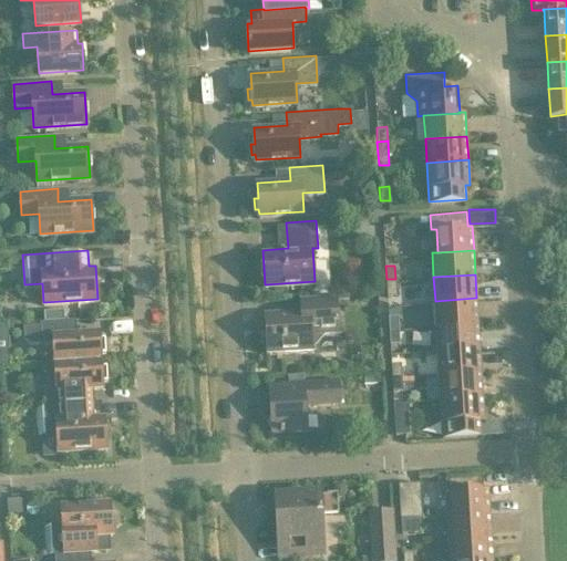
[(397,294),(395,279),(387,279),(388,294),(397,294)]
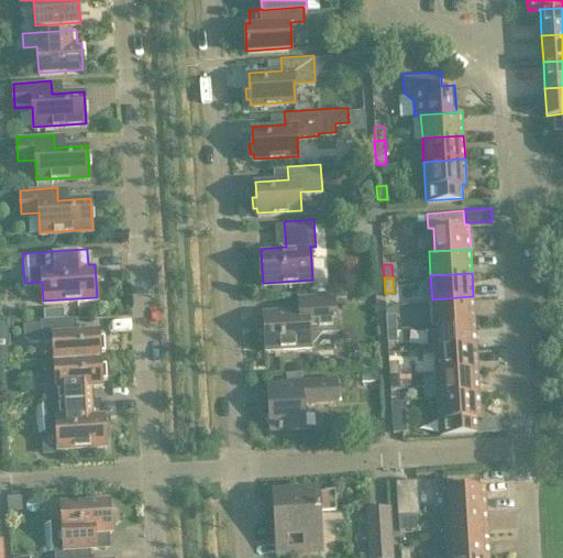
[(299,307),(263,309),(265,349),(311,346),(310,330),(337,328),(334,292),(298,294),(299,307)]
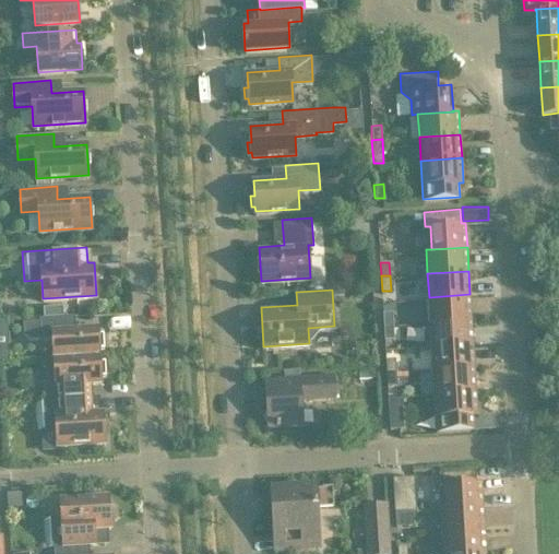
[(472,318),(470,294),(429,297),(430,320),(472,318)]
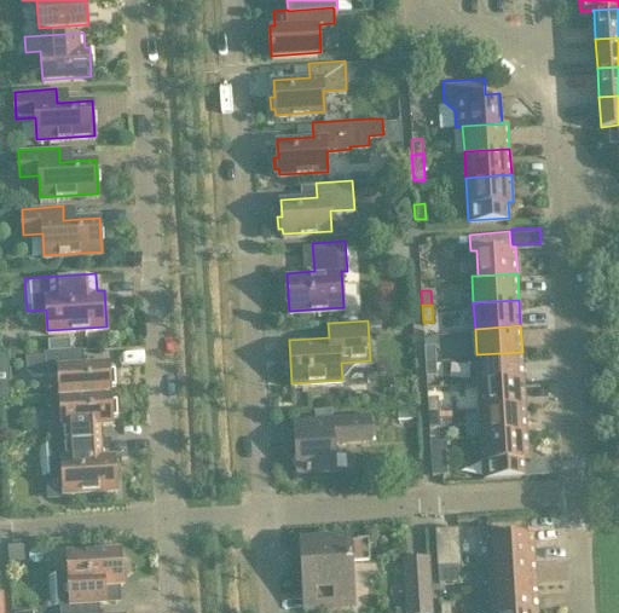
[(48,348),(69,347),(69,336),(47,337),(48,348)]
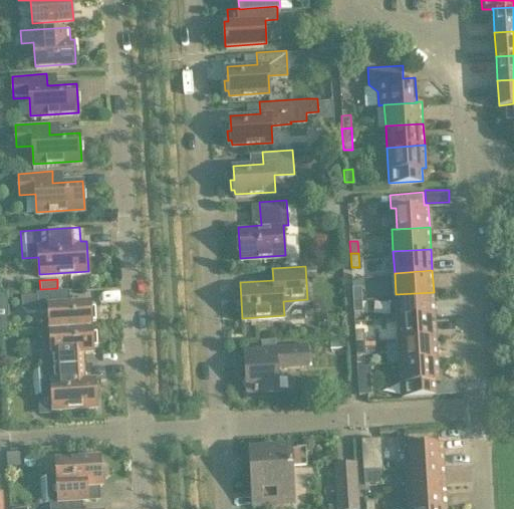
[(352,297),(361,296),(360,284),(352,284),(352,297)]
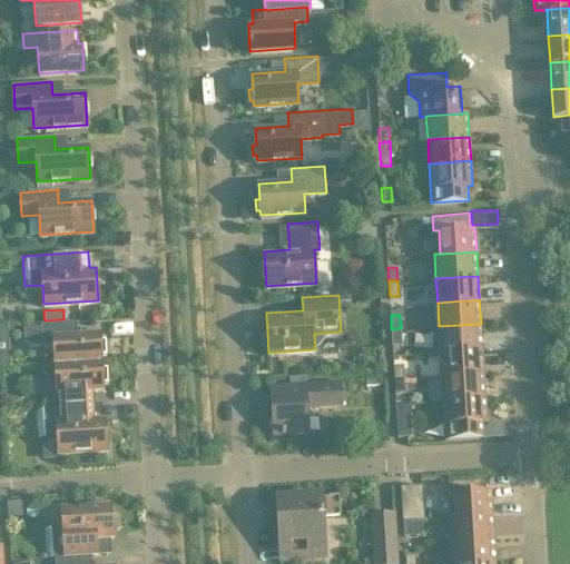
[(64,319),(45,320),(23,322),(25,338),(31,344),(41,343),(53,342),(55,362),(101,358),(101,352),(107,352),(106,337),(100,337),(100,330),(72,332),(71,318),(64,319)]
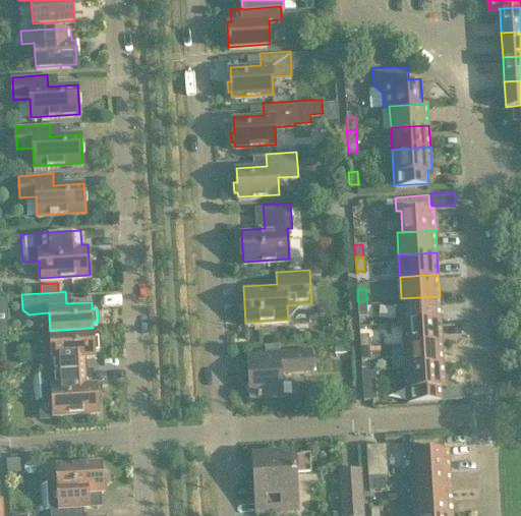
[(6,295),(0,295),(0,334),(8,334),(6,295)]
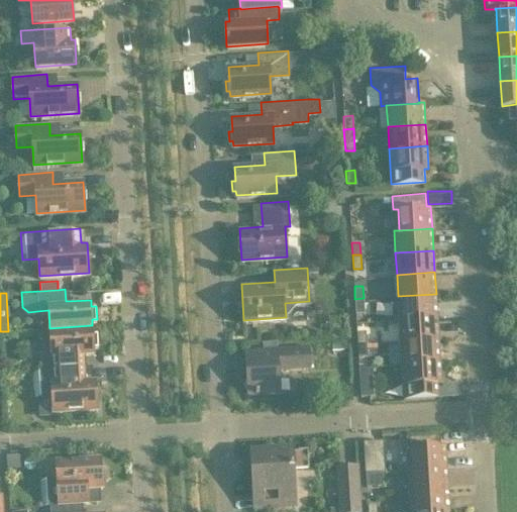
[(437,315),(436,294),(398,296),(399,318),(437,315)]
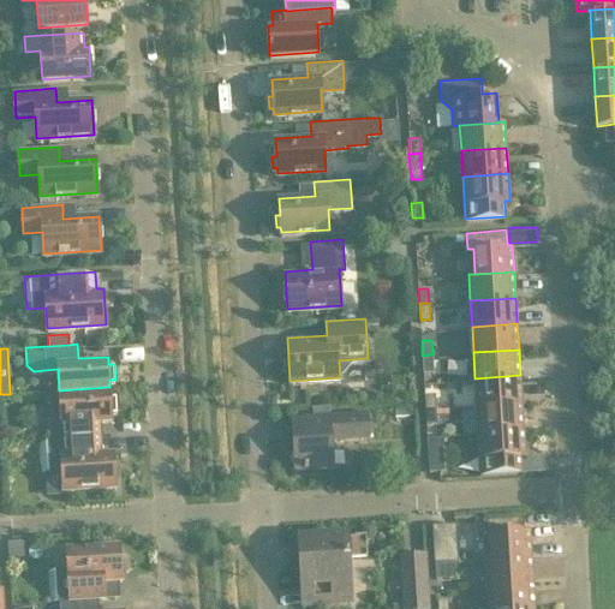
[(433,370),(433,354),(422,356),(423,370),(433,370)]
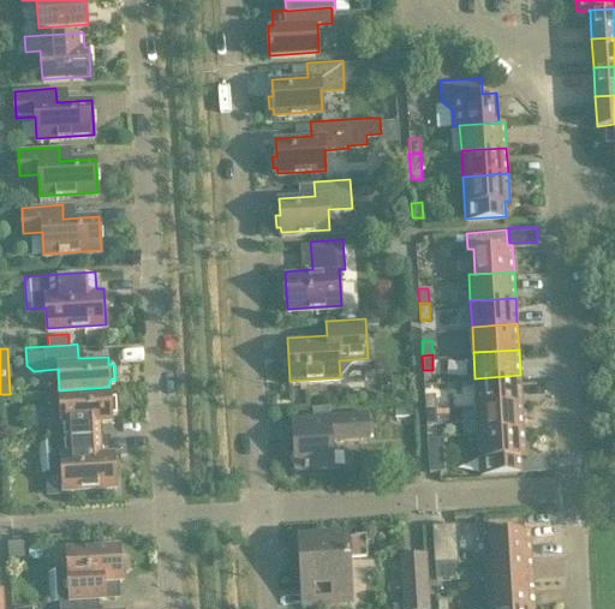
[(520,375),(475,378),(477,404),(521,401),(520,375)]
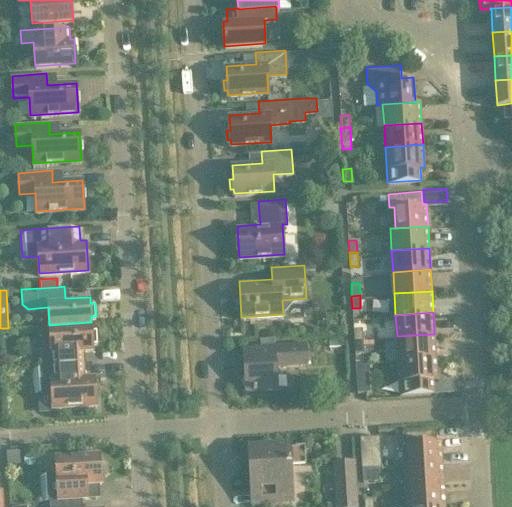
[(91,322),(49,325),(50,343),(40,343),(41,363),(41,364),(68,362),(69,362),(68,350),(93,348),(92,342),(97,341),(96,328),(92,328),(91,322)]
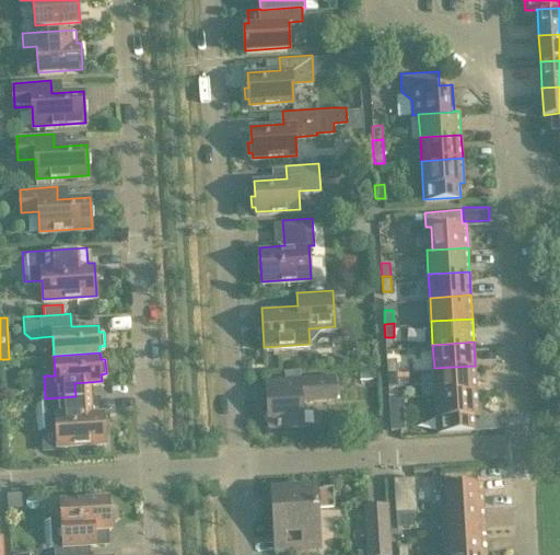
[(387,371),(397,370),(396,357),(386,358),(387,371)]
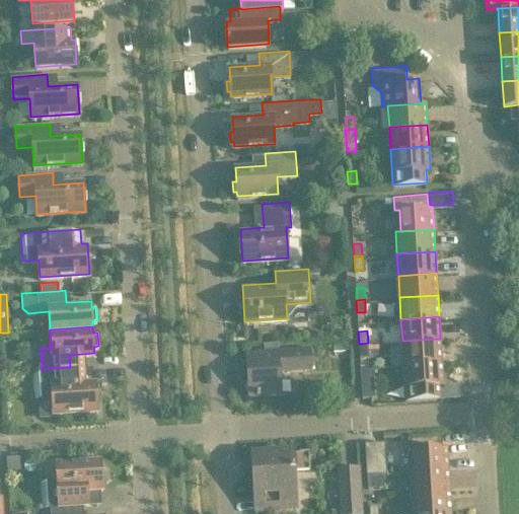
[(440,339),(402,341),(403,363),(442,361),(440,339)]
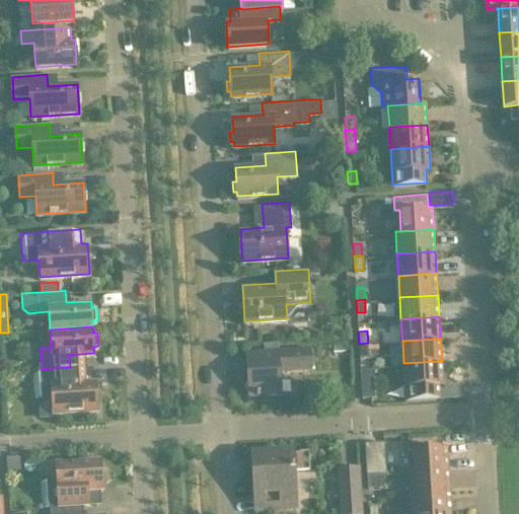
[(277,340),(264,341),(264,349),(278,348),(277,340)]
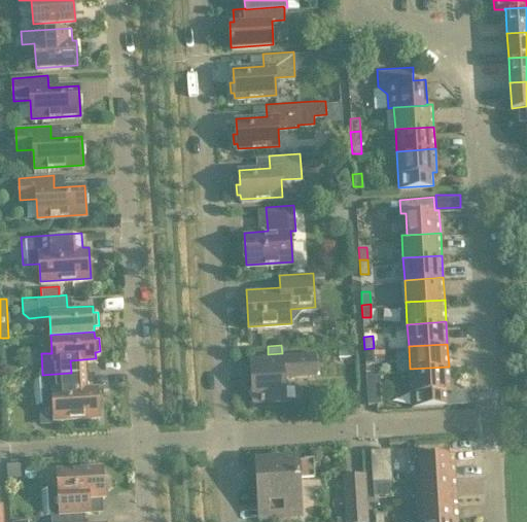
[(374,348),(364,349),(365,362),(374,361),(374,348)]
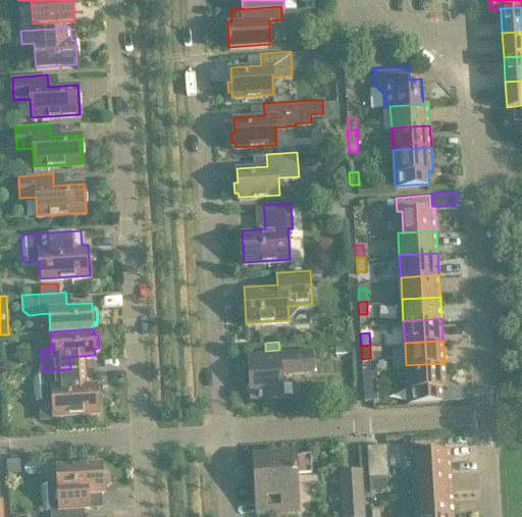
[(250,379),(247,382),(247,389),(250,391),(251,396),(283,394),(282,371),(314,369),(312,348),(279,350),(265,351),(259,351),(259,364),(249,365),(250,379)]
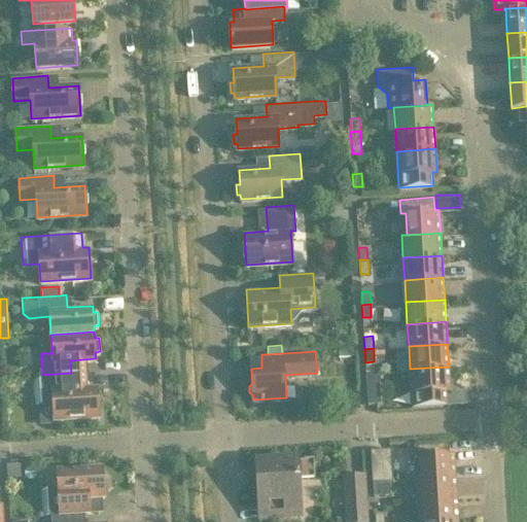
[(450,389),(449,367),(410,369),(412,405),(447,403),(446,389),(450,389)]
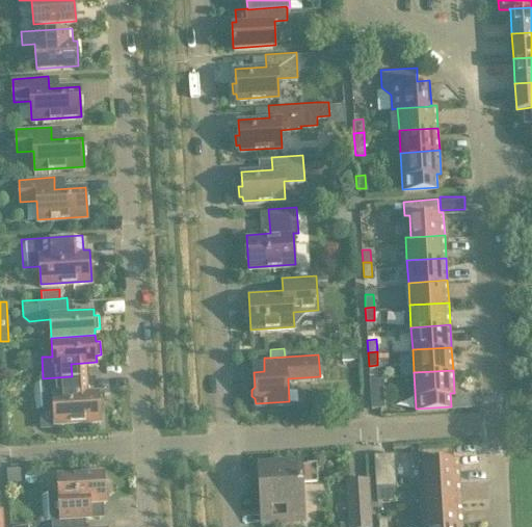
[(43,378),(43,377),(35,378),(36,406),(53,405),(54,423),(100,420),(98,389),(78,390),(77,375),(72,376),(71,376),(43,378)]
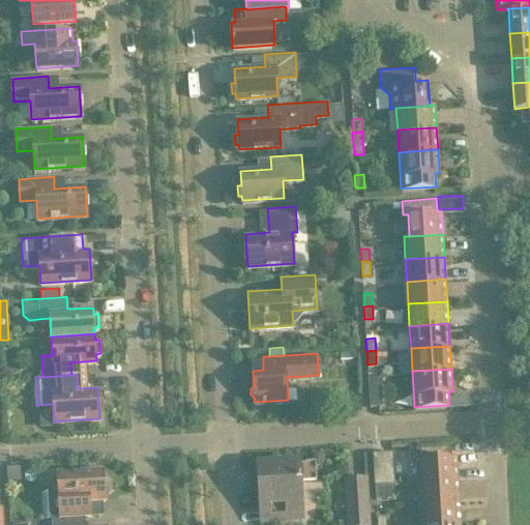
[(418,480),(458,477),(457,455),(452,455),(451,441),(416,444),(418,480)]
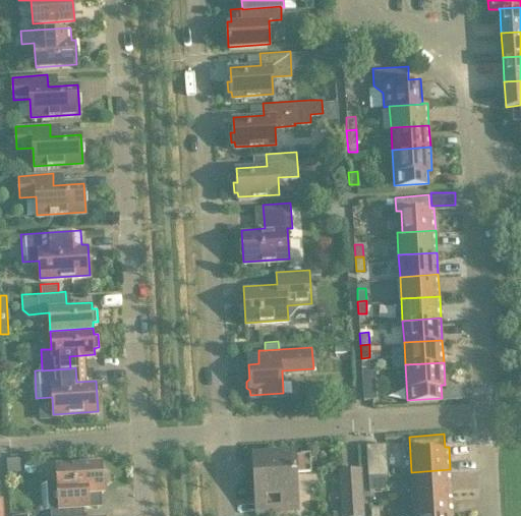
[(381,473),(381,474),(389,473),(386,442),(366,443),(368,474),(381,473)]
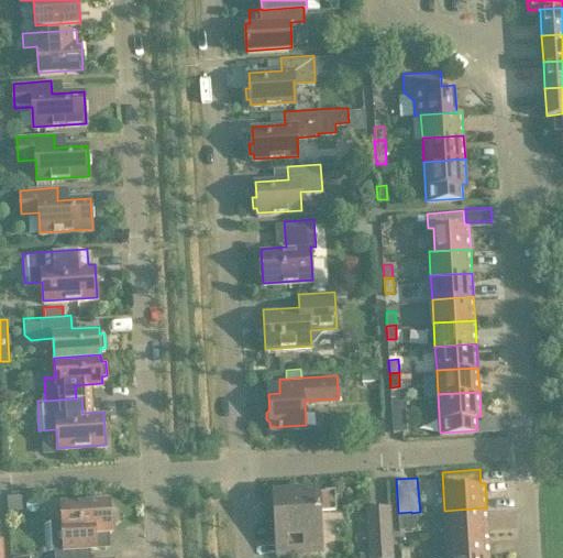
[(318,487),(274,490),(277,534),(286,533),(287,550),(322,548),(319,507),(337,506),(335,487),(318,488),(318,487)]
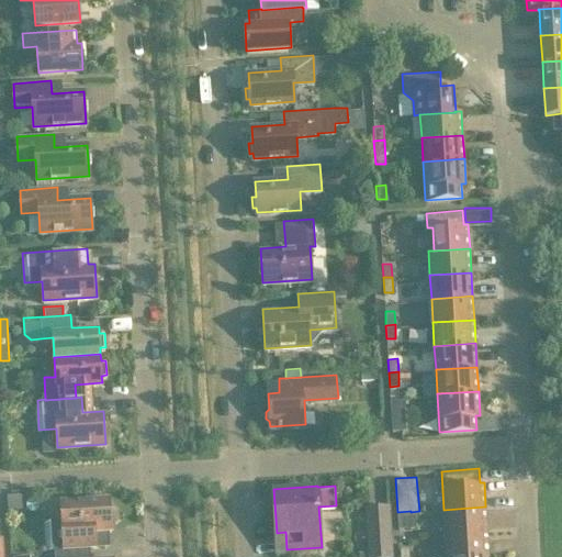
[(20,492),(11,492),(7,493),(8,507),(21,505),(20,492)]
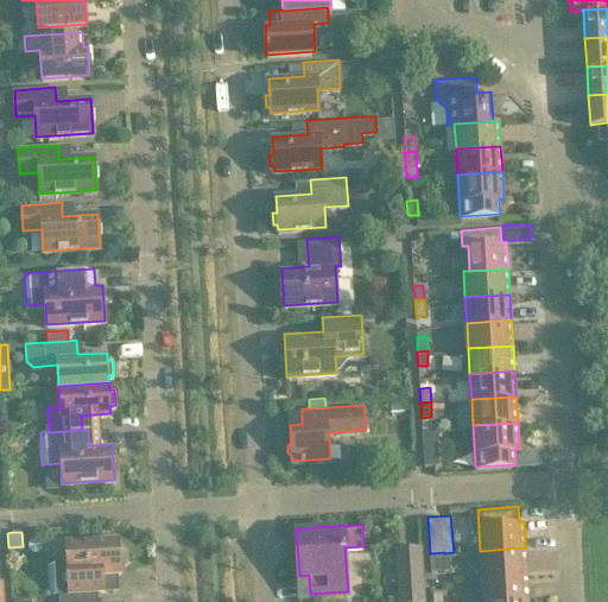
[(93,589),(99,588),(97,572),(120,571),(118,536),(67,539),(68,558),(49,559),(50,591),(58,591),(58,590),(93,588),(93,589)]
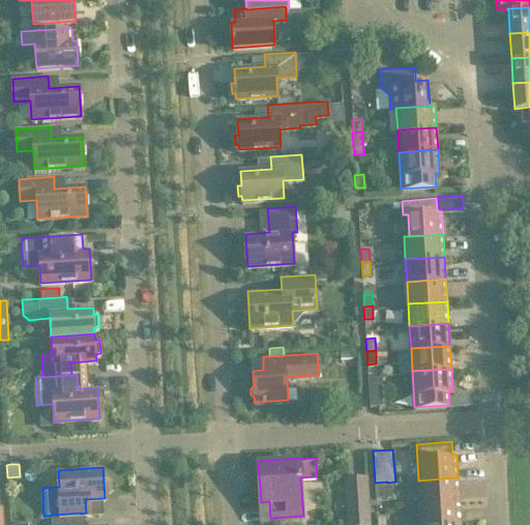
[(366,475),(346,476),(349,524),(353,524),(370,524),(366,475)]
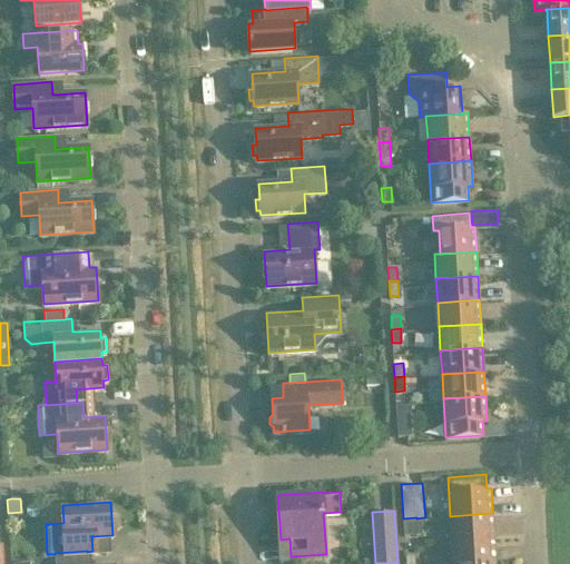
[(492,513),(450,516),(452,540),(494,537),(492,513)]
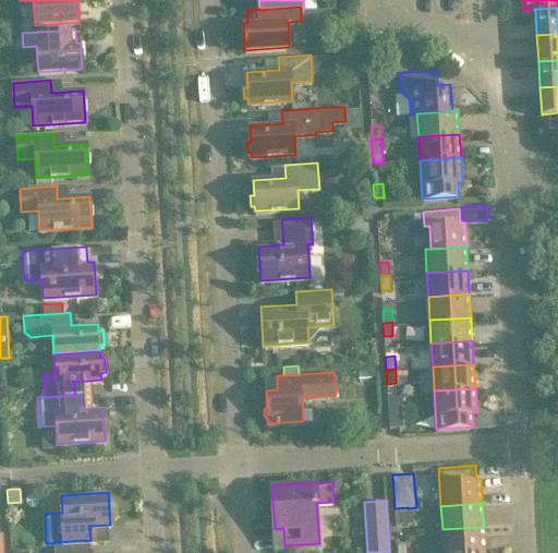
[(409,515),(408,508),(408,507),(395,508),(396,524),(405,523),(404,515),(409,515)]
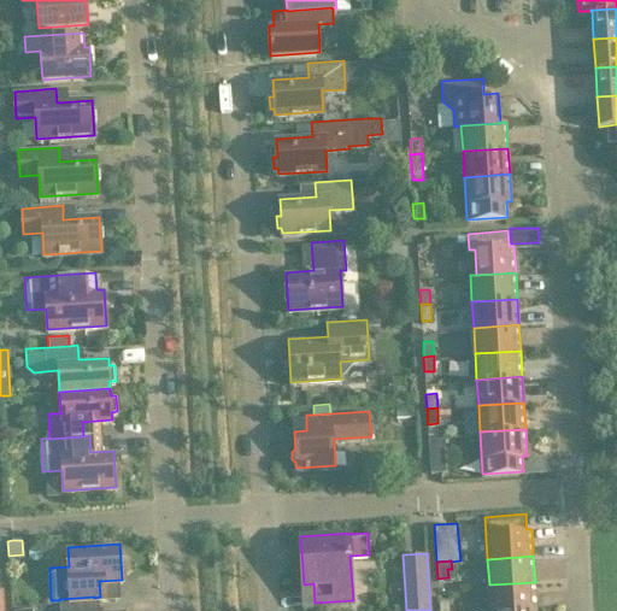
[(536,607),(535,582),(489,585),(491,610),(536,607)]
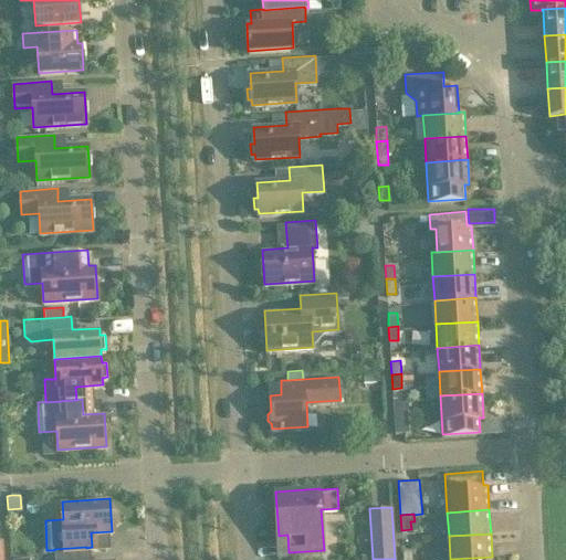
[(103,559),(86,559),(86,548),(86,547),(54,549),(54,550),(55,559),(113,559),(114,559),(103,559)]
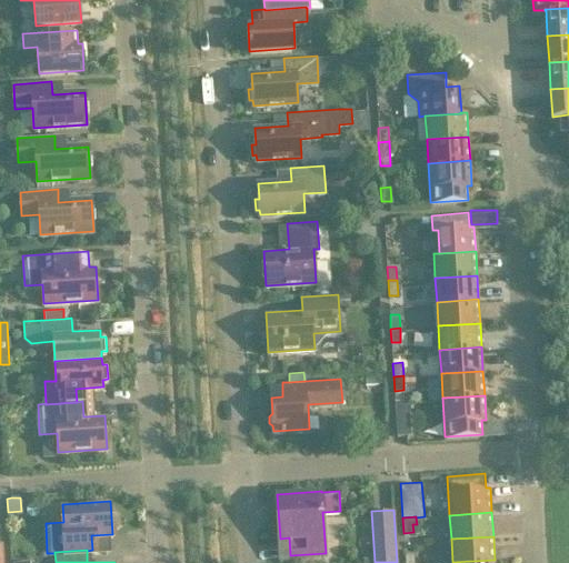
[(405,562),(413,562),(413,552),(405,552),(405,562)]
